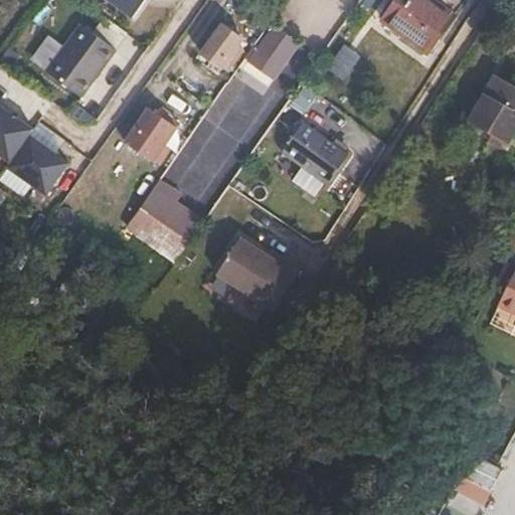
[(142,0),(108,0),(131,15),(142,0)]
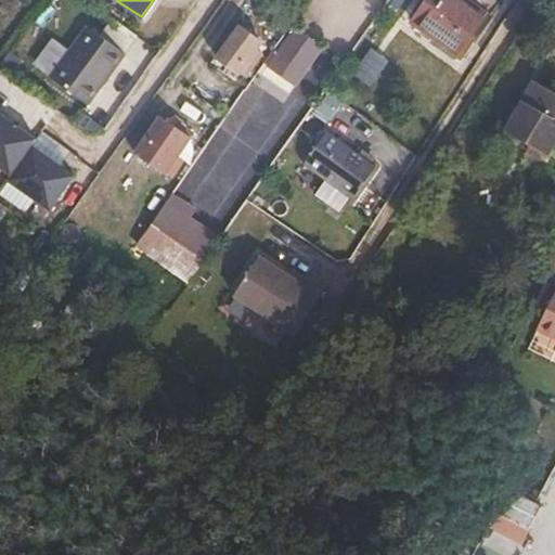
[(463,54),(491,15),(469,0),(427,0),(415,17),(463,54)]
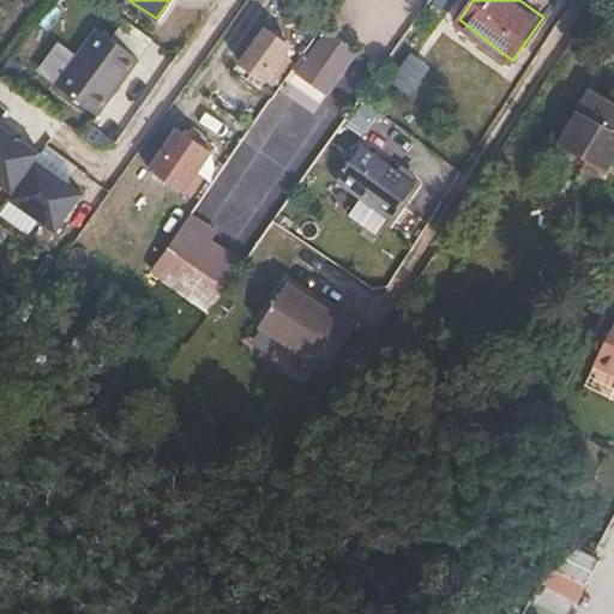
[(120,18),(109,38),(136,58),(149,37),(120,18)]
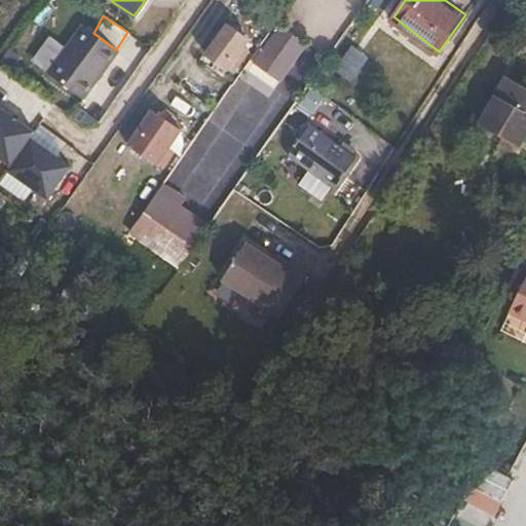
[(81,24),(46,71),(81,98),(116,49),(94,33),(81,24)]
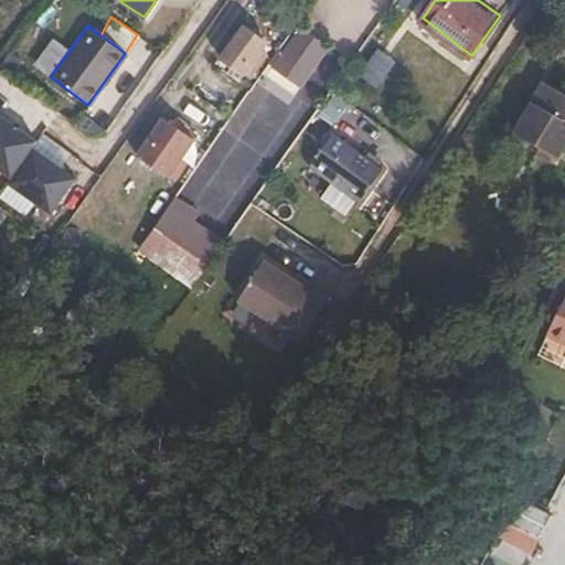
[(330,50),(296,27),(268,66),(301,91),(330,50)]
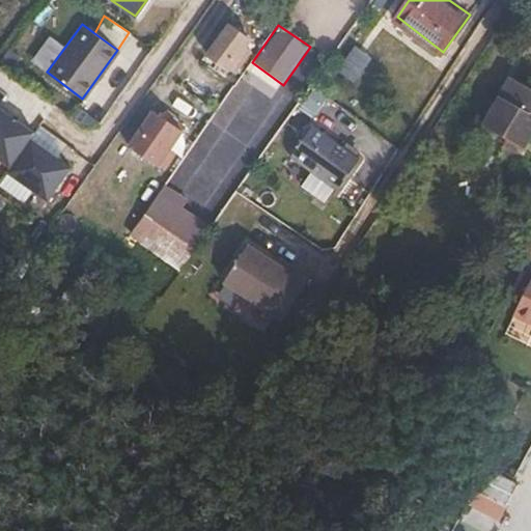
[(227,68),(248,39),(227,26),(208,55),(227,68)]
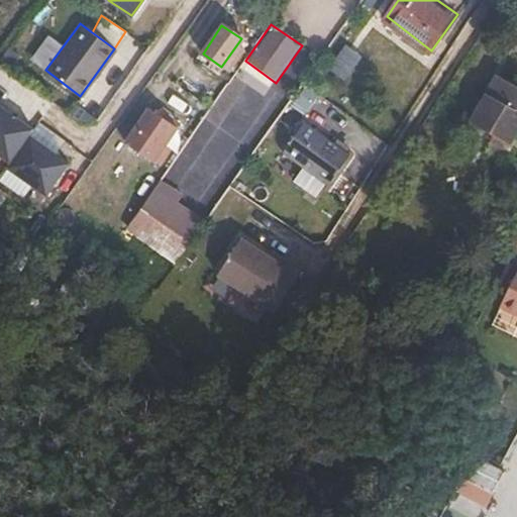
[(342,82),(362,56),(345,44),(327,69),(342,82)]
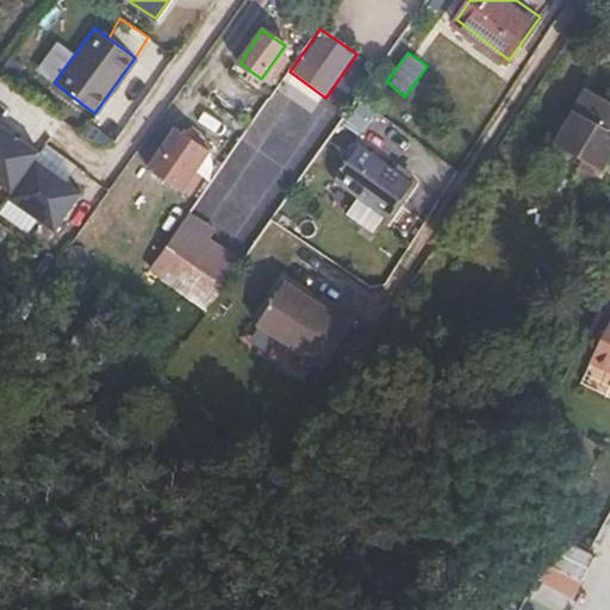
[(609,104),(583,87),(552,139),(596,167),(609,143),(609,104)]
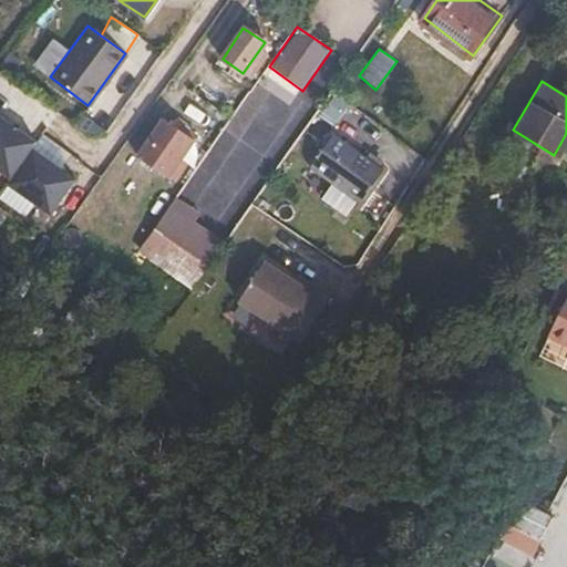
[(0,169),(10,177),(31,146),(35,141),(0,115),(0,169)]
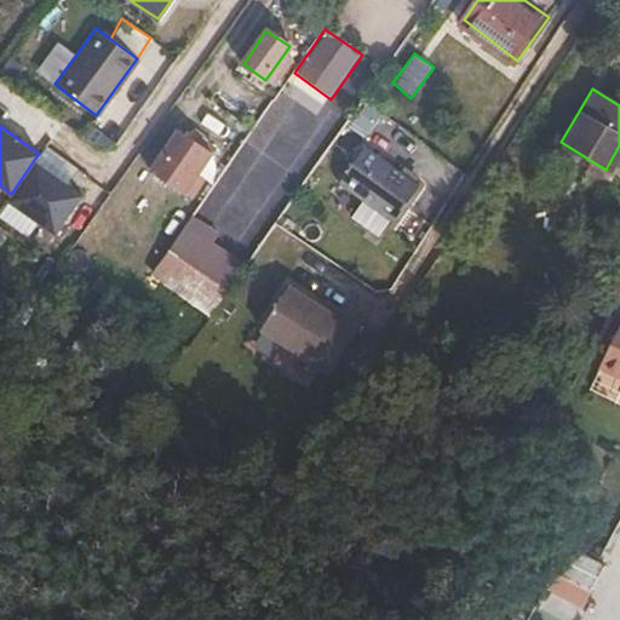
[(178,131),(150,173),(184,196),(216,149),(199,138),(196,143),(178,131)]
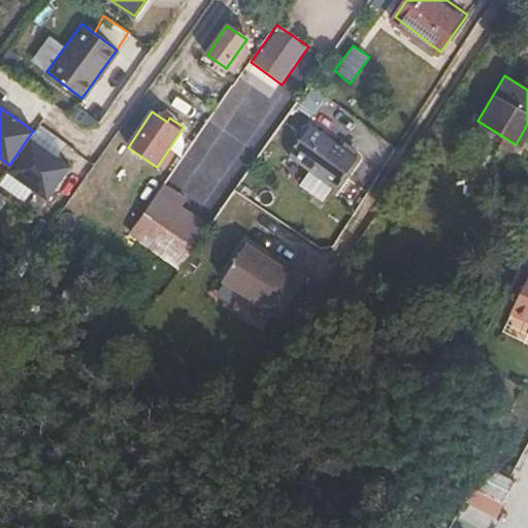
[(312,125),(291,156),(337,188),(359,157),(354,154),(358,147),(345,140),(342,145),(312,125)]
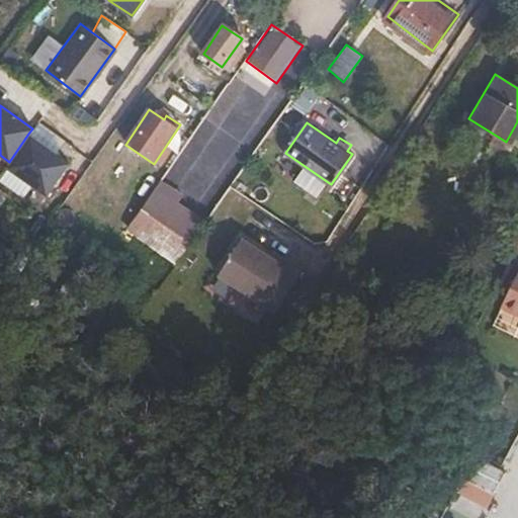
[(67,161),(28,134),(9,162),(5,167),(45,194),(67,161)]
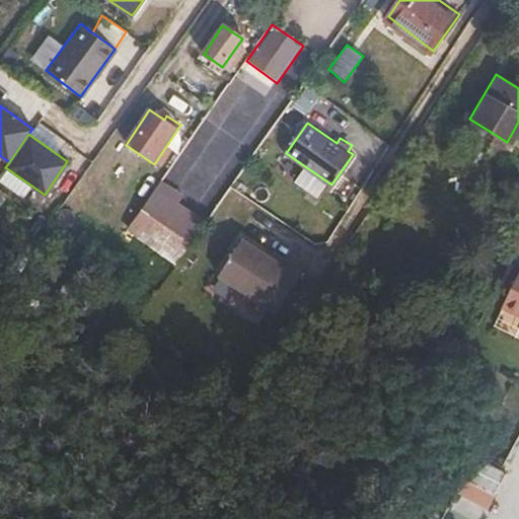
[(174,264),(205,221),(155,189),(127,229),(174,264)]
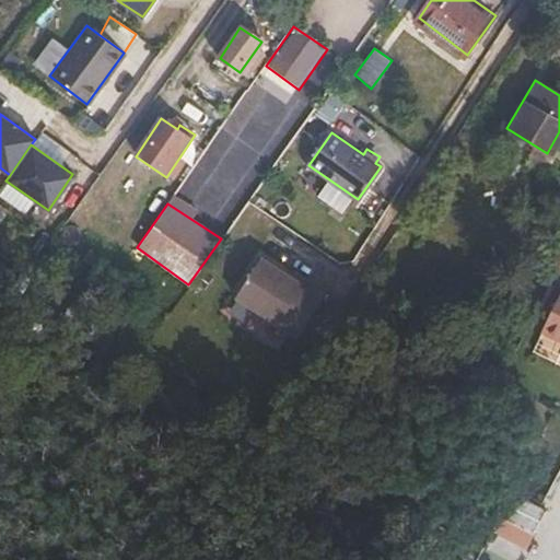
[(260,258),(234,298),(295,338),(325,294),(305,281),(302,287),(260,258)]
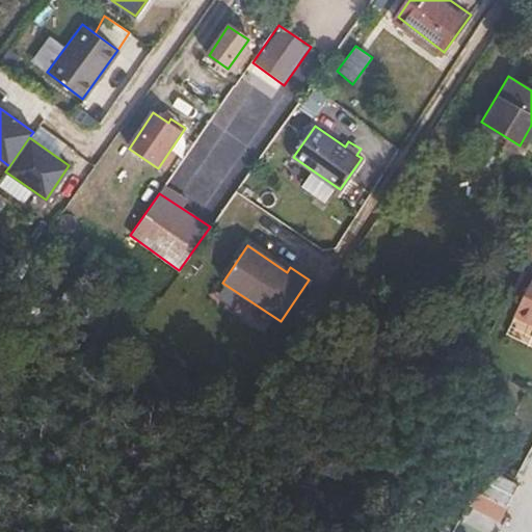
[(277,259),(273,263),(287,272),(290,267),(277,259)]
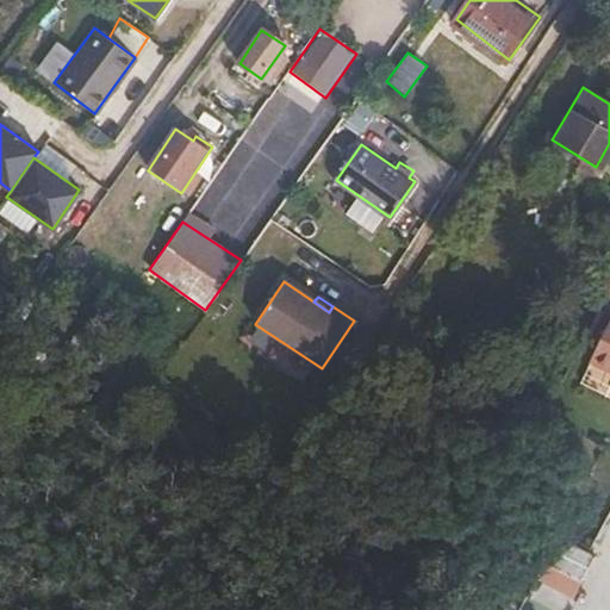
[(609,375),(609,321),(587,366),(609,375)]
